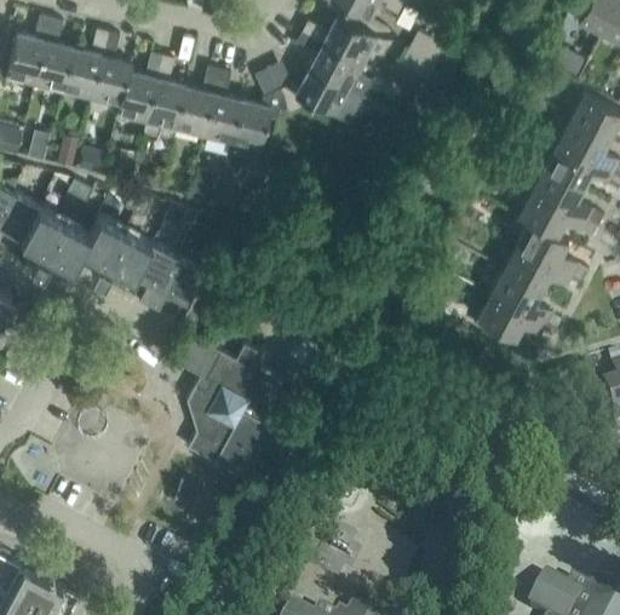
[(406,6),(394,0),(329,0),(369,21),(378,5),(400,17),(406,6)]
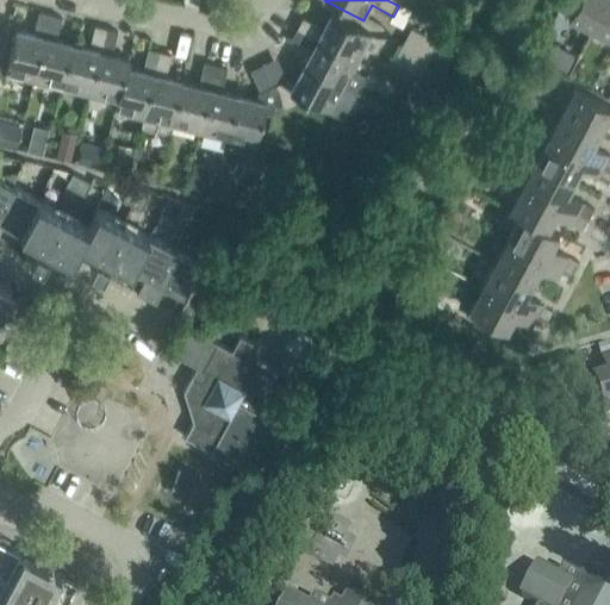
[(593,32),(609,0),(578,0),(568,20),(593,32)]
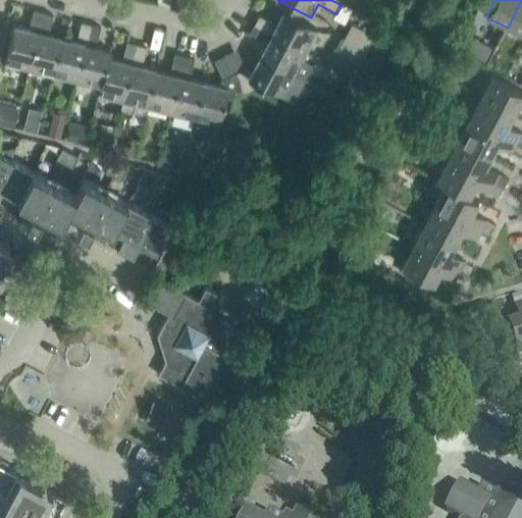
[(521,35),(521,0),(508,28),(521,35)]
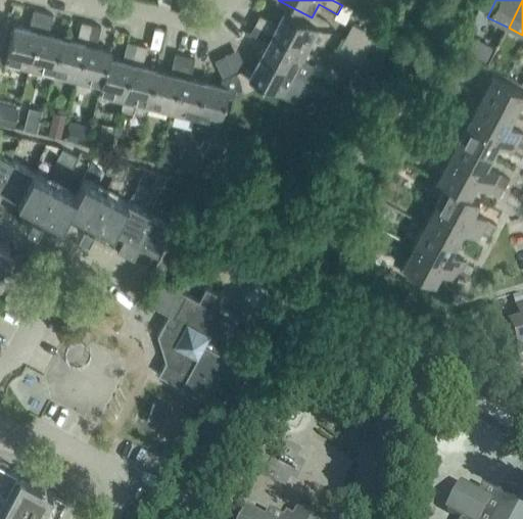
[(337,14),(334,19),(345,26),(352,11),(353,11),(342,5),(337,14)]
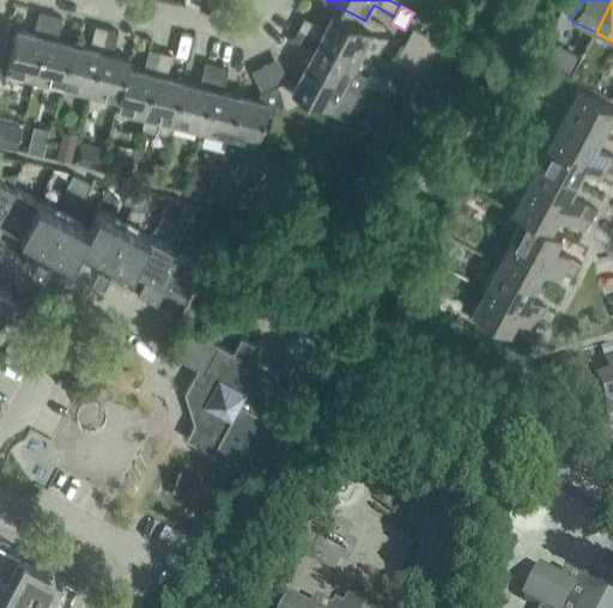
[(34,84),(50,18),(40,14),(35,31),(37,31),(35,38),(16,34),(5,77),(34,84)]
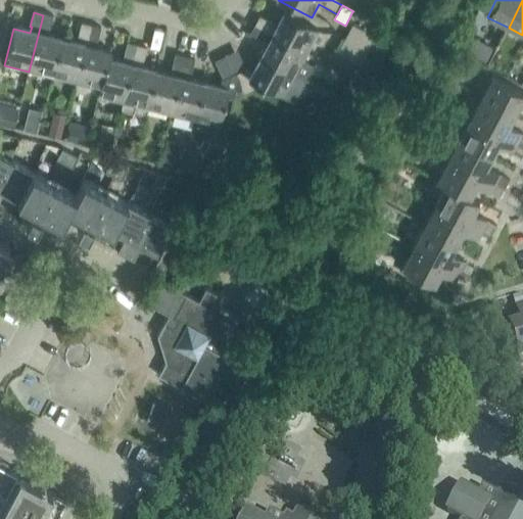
[(259,18),(254,28),(306,54),(318,33),(285,14),(277,30),(272,27),(272,25),(259,18)]
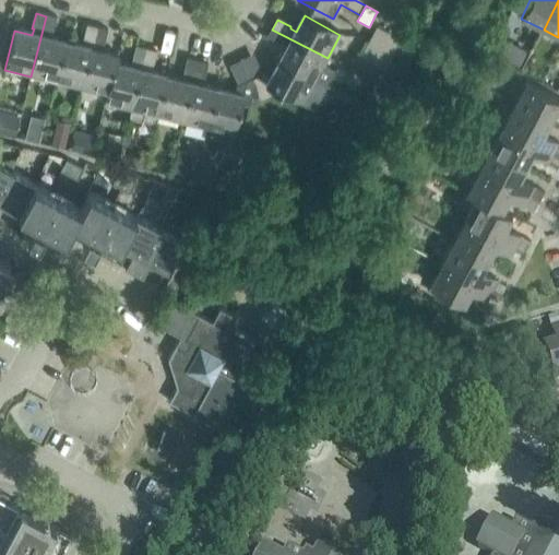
[(57,83),(67,44),(49,39),(51,33),(54,34),(57,19),(46,16),(31,77),(57,83)]
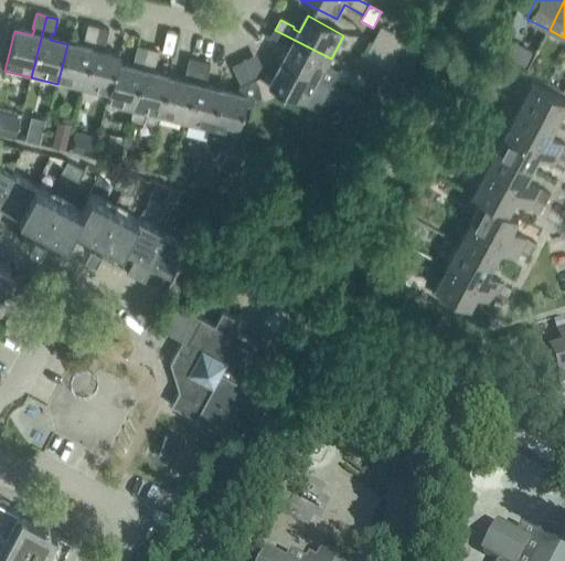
[(83,91),(98,30),(88,27),(84,42),(86,42),(84,49),(67,44),(57,84),(83,91)]
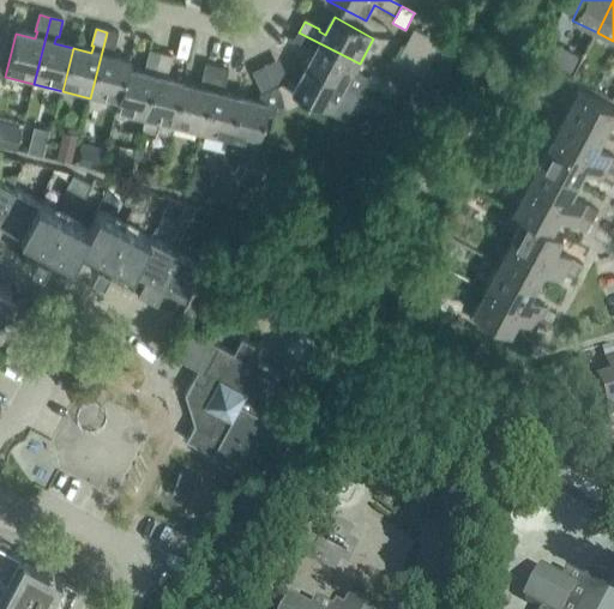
[(432,62),(441,46),(414,31),(405,48),(432,62)]
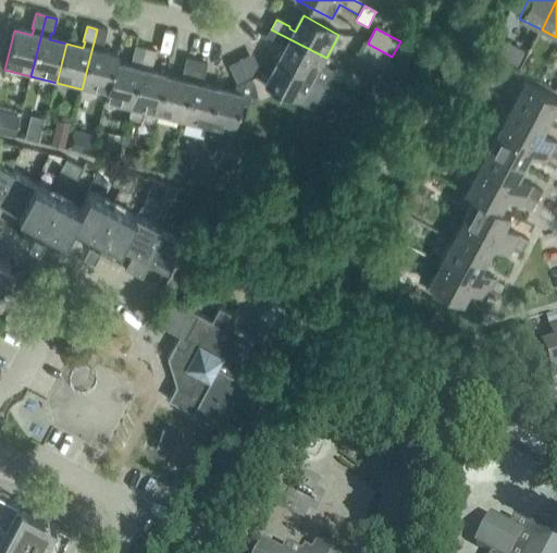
[(108,32),(97,29),(82,89),(107,96),(108,96),(115,64),(116,64),(119,57),(100,52),(102,46),(104,46),(108,32)]
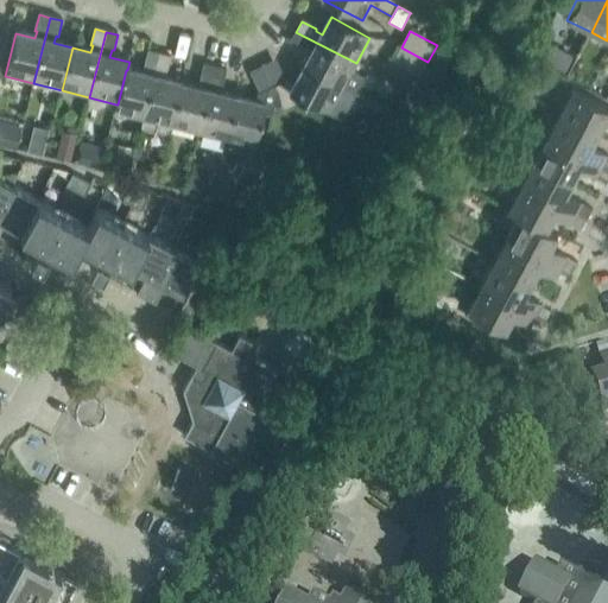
[(352,73),(356,63),(296,32),(291,42),(305,50),(306,48),(312,51),(304,68),(342,89),(355,95),(363,78),(352,73)]
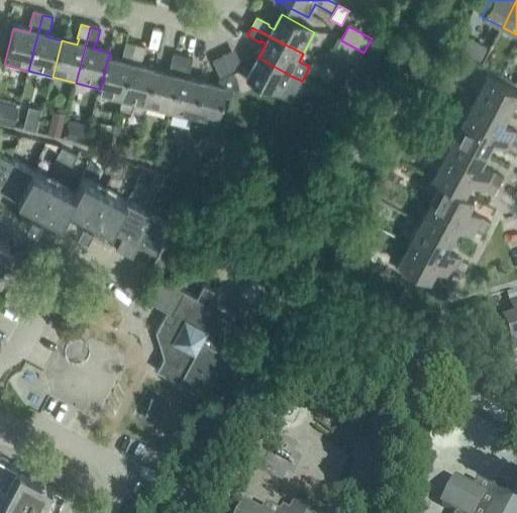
[(374,60),(363,54),(364,53),(341,40),(334,54),(368,72),(374,60)]
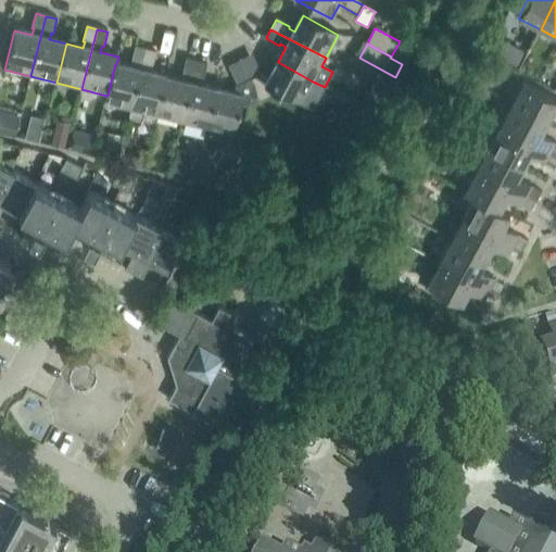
[(130,110),(146,50),(136,47),(131,62),(134,62),(133,69),(116,64),(115,64),(108,96),(106,96),(104,104),(130,110)]
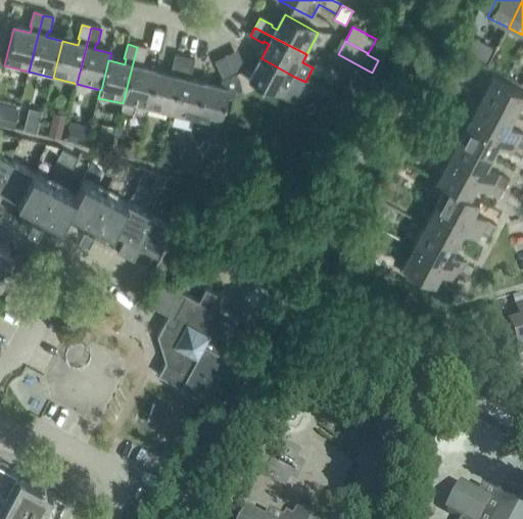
[(479,61),(484,52),(470,44),(465,54),(479,61)]
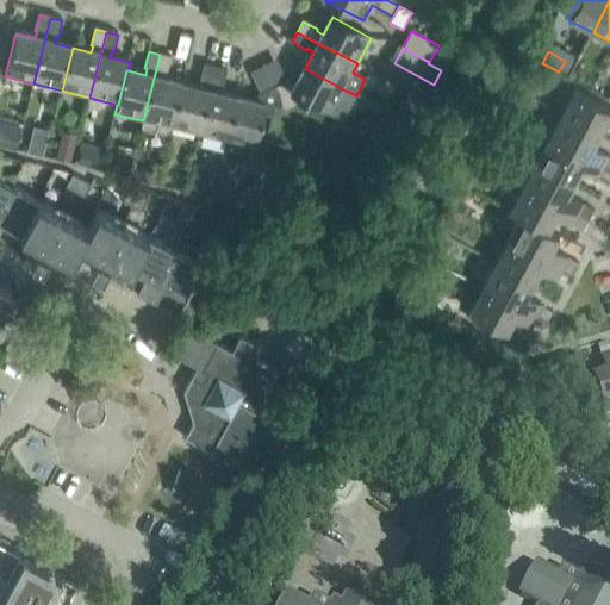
[(172,128),(182,85),(163,80),(166,73),(167,74),(172,57),(160,55),(143,120),(172,128)]
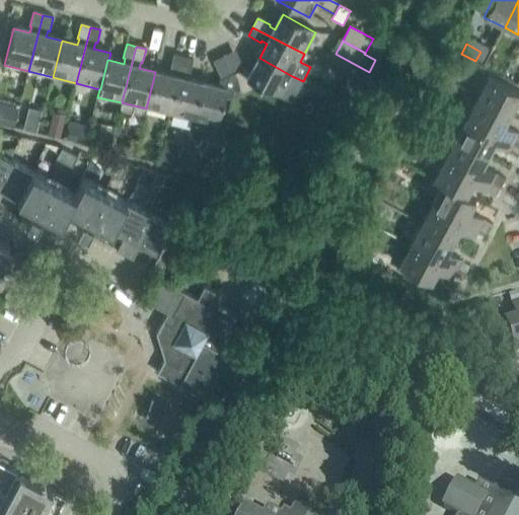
[(169,115),(183,59),(174,56),(170,70),(172,70),(170,76),(155,72),(146,108),(169,115)]
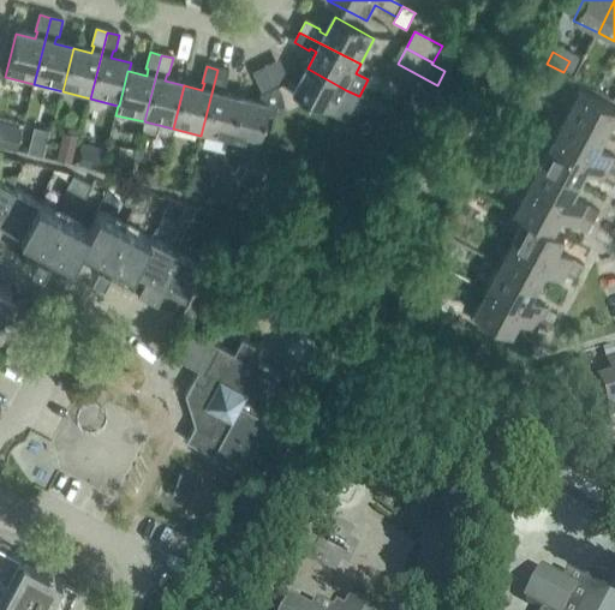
[(333,115),(346,90),(308,69),(298,85),(292,83),(276,90),(286,113),(299,106),(303,100),(333,115)]
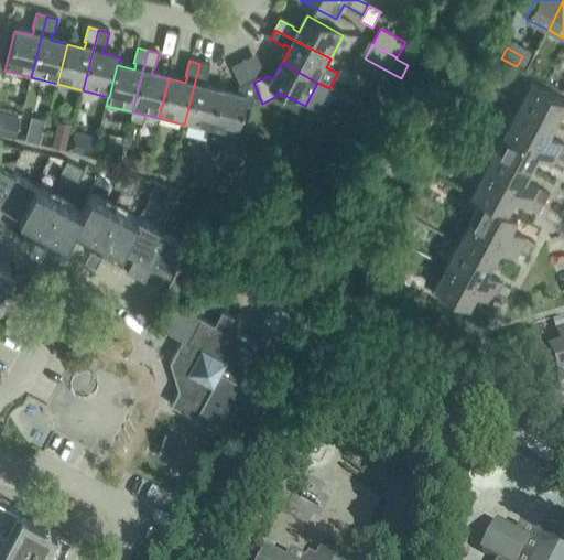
[(210,131),(220,92),(203,87),(205,81),(206,81),(210,66),(199,64),(184,125),(210,131)]
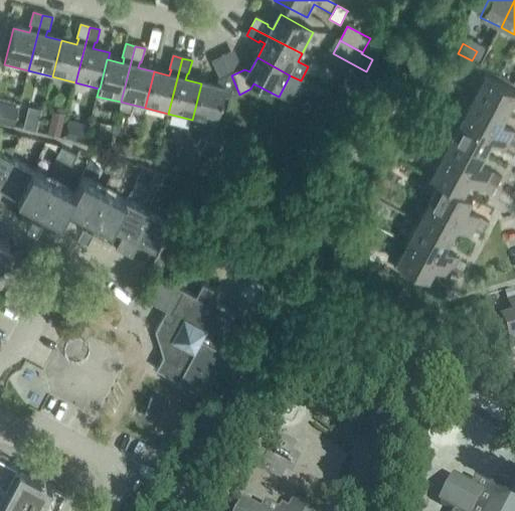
[(228,100),(239,95),(231,75),(218,81),(216,88),(201,83),(192,120),(216,126),(222,98),(228,100)]
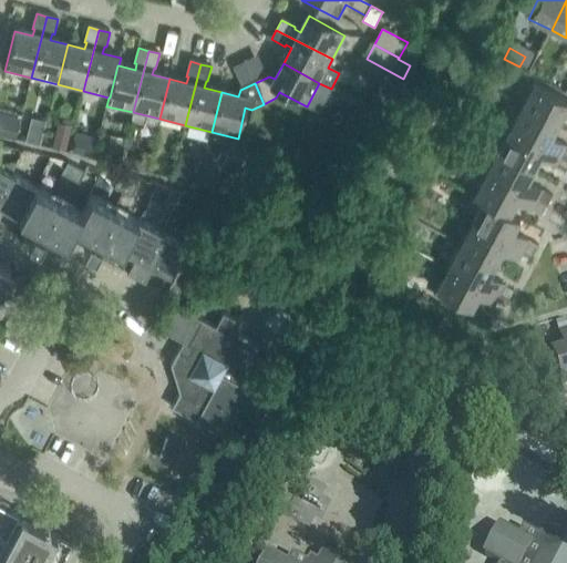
[(566,102),(534,85),(522,108),(557,126),(564,114),(566,116),(566,102)]
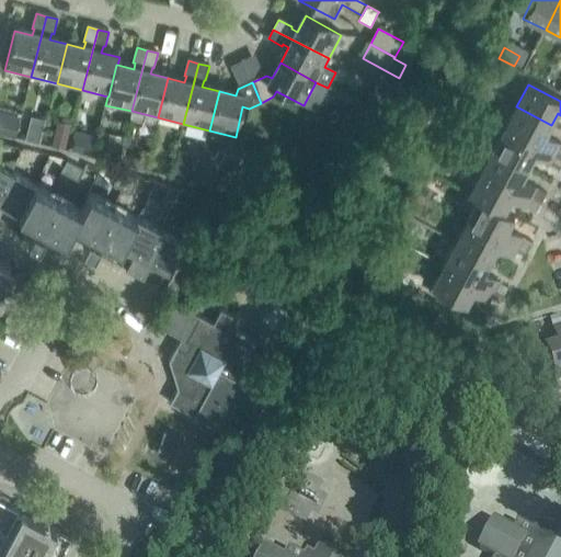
[(379,115),(382,117),(396,94),(391,92),(379,86),(367,109),(379,115)]
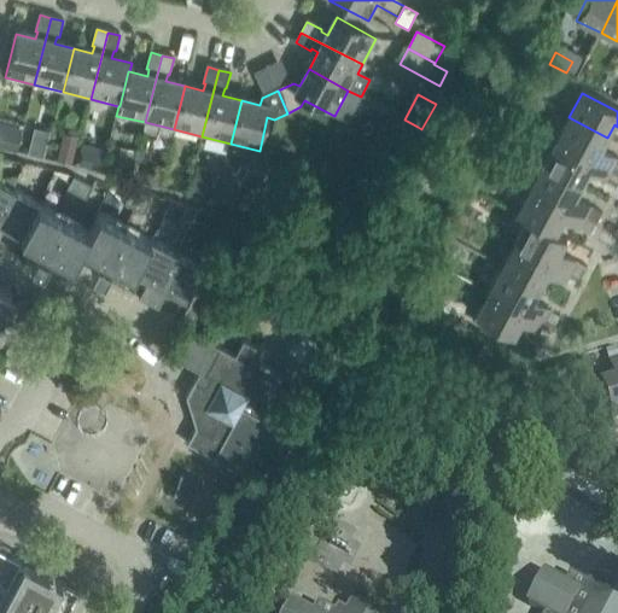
[(600,151),(607,138),(569,117),(557,142),(612,171),(617,161),(600,151)]
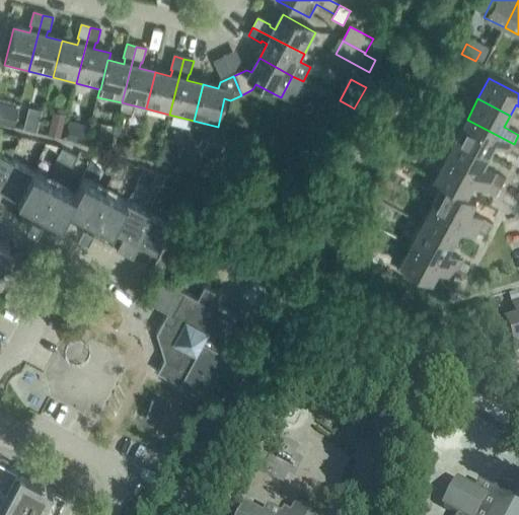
[(0,125),(13,129),(17,114),(0,108),(0,125)]
